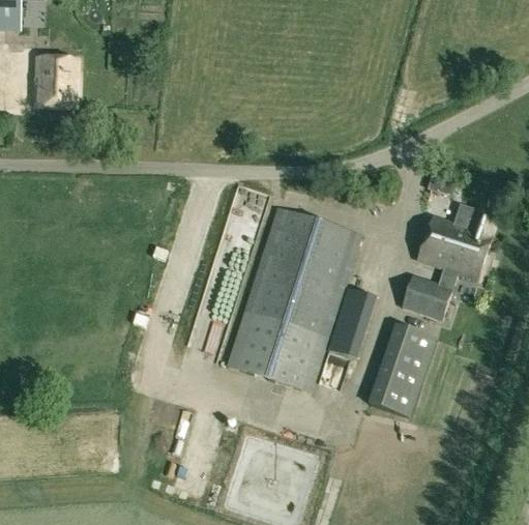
[(0,0),(0,23),(25,24),(26,0),(0,0)]
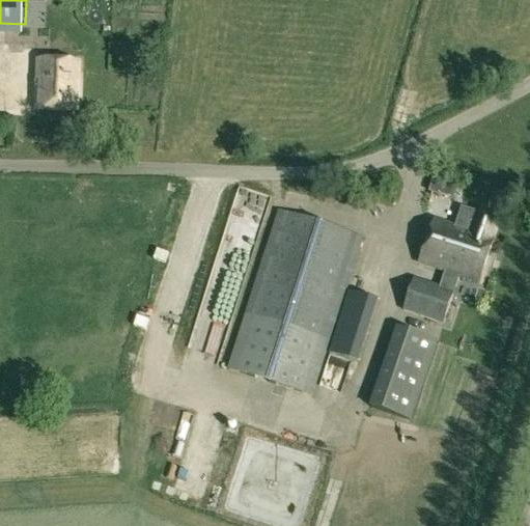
[(23,80),(20,79),(20,63),(6,62),(6,80),(8,80),(7,99),(37,100),(37,103),(78,105),(80,56),(43,54),(42,74),(23,74),(23,80)]
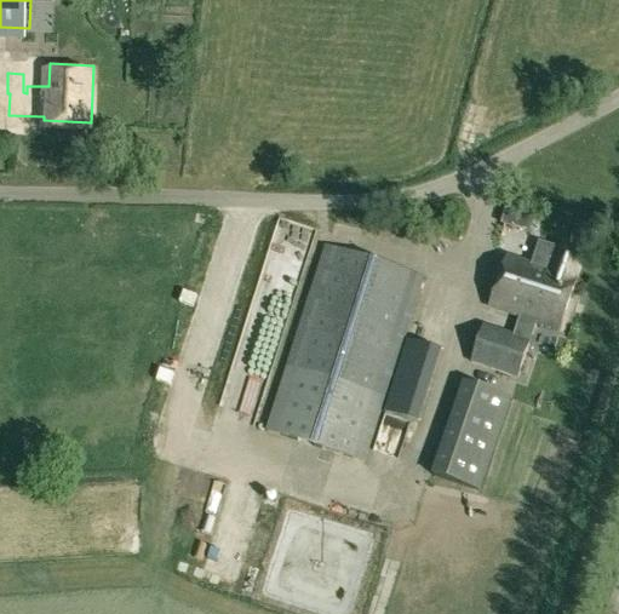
[(470,359),(519,374),(537,315),(559,322),(583,251),(540,237),(533,258),(508,250),(491,300),(488,299),(470,359)]
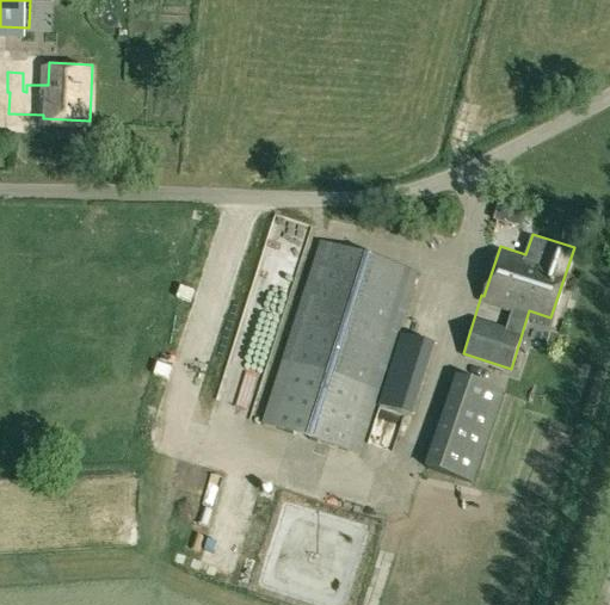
[(320,235),(262,419),(359,450),(419,267),(320,235)]
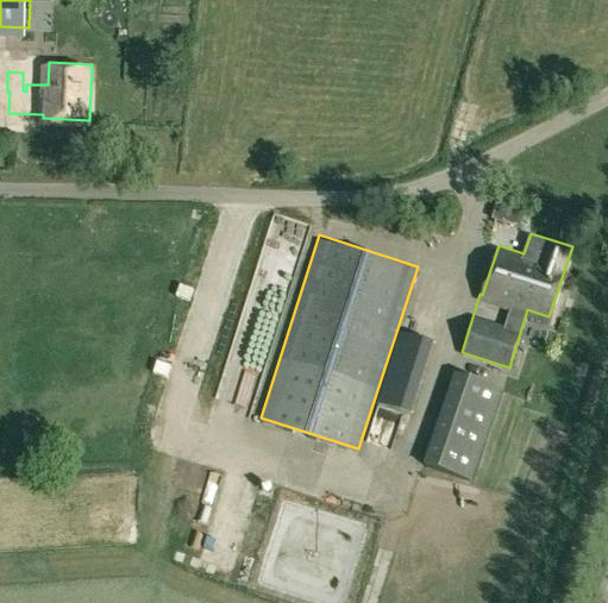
[(283,334),(246,321),(227,375),(263,388),(283,334)]
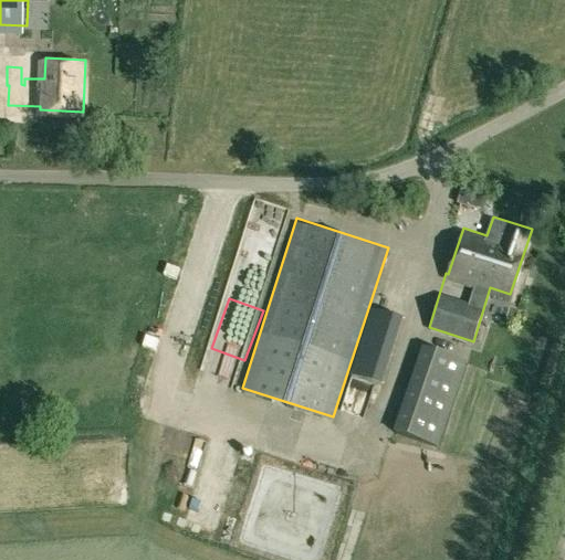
[(382,382),(403,315),(372,304),(351,371),(382,382)]
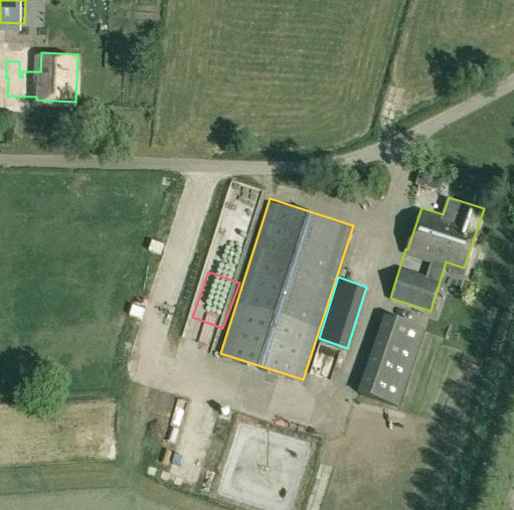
[(361,391),(397,403),(423,327),(387,315),(361,391)]
